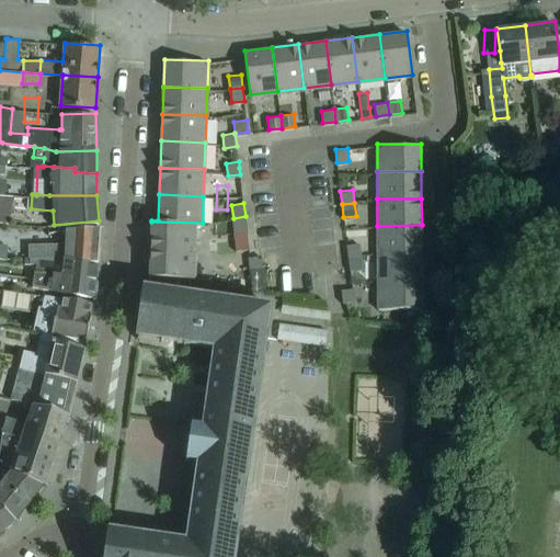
[(246,216),(233,218),(235,231),(247,229),(246,216)]
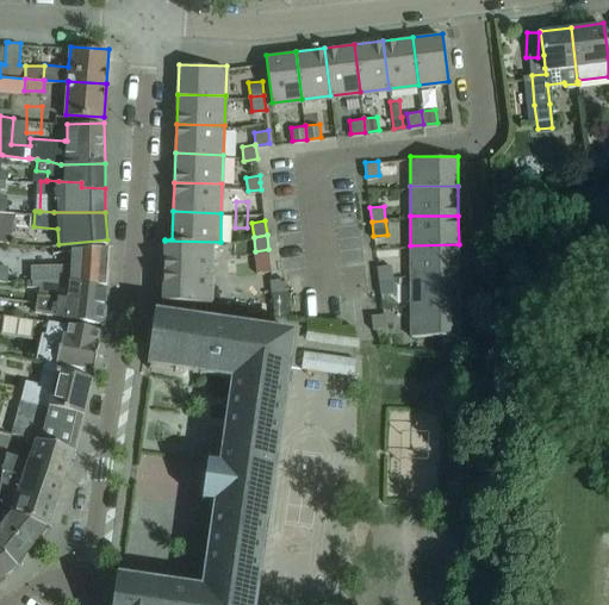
[(221,243),(221,242),(165,241),(163,269),(212,272),(213,243),(221,243)]
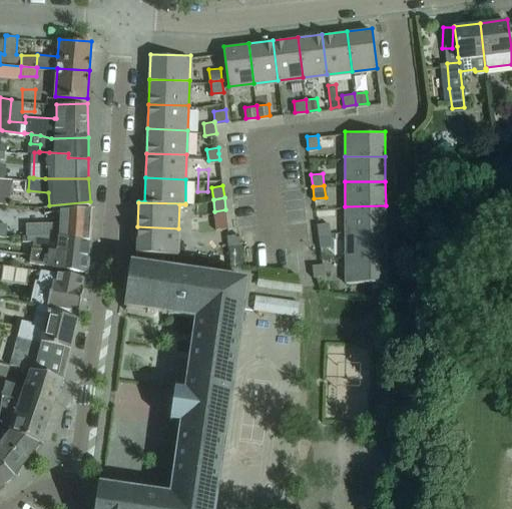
[(386,205),(345,206),(345,230),(386,230),(386,205)]
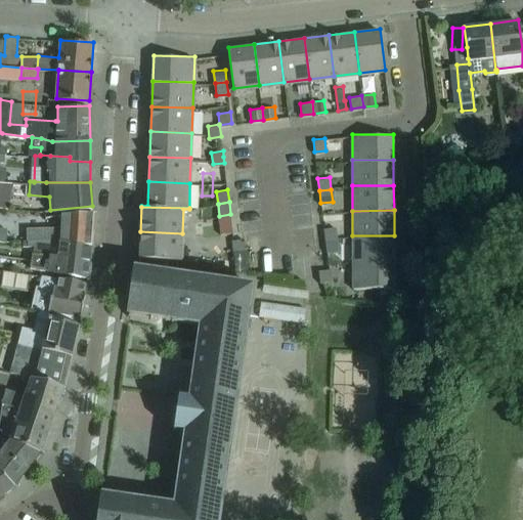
[(23,240),(23,241),(36,241),(59,240),(93,245),(95,211),(59,215),(59,226),(28,226),(28,240),(23,240)]
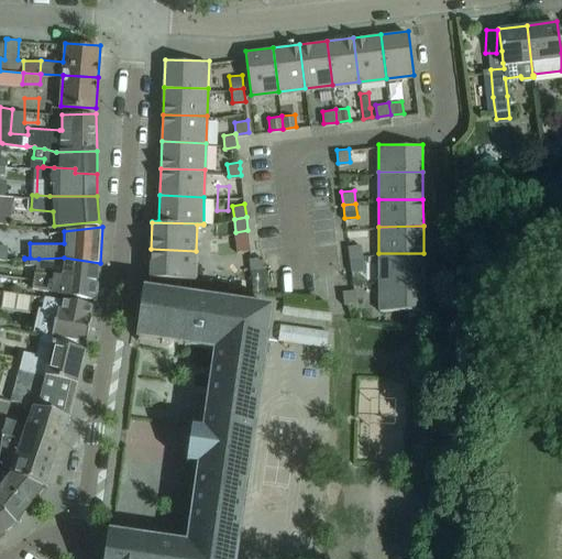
[(350,258),(362,255),(361,242),(348,244),(350,258)]
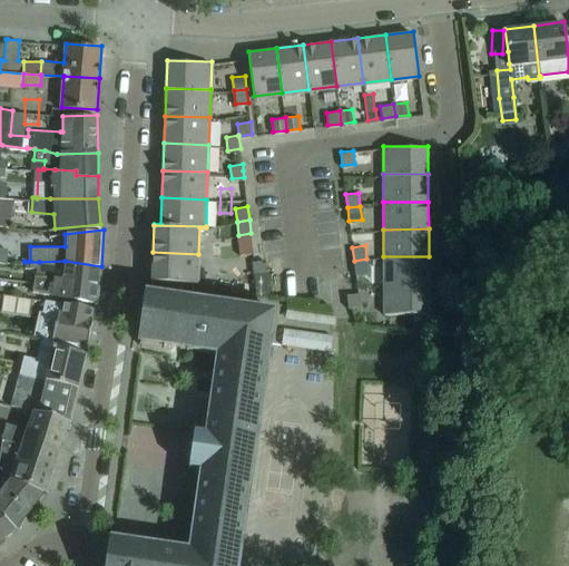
[(197,282),(198,254),(153,252),(151,280),(197,282)]
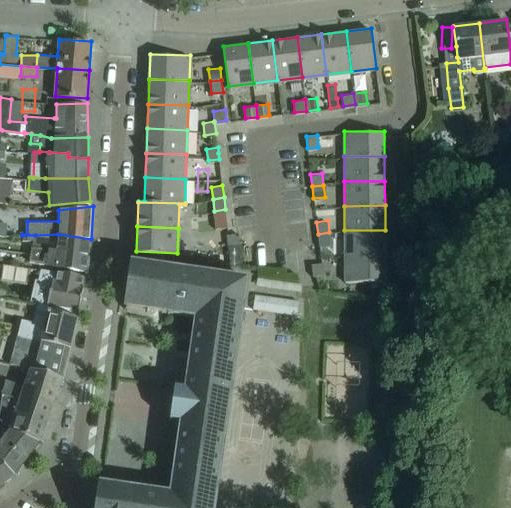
[(385,230),(344,230),(345,255),(385,255),(385,230)]
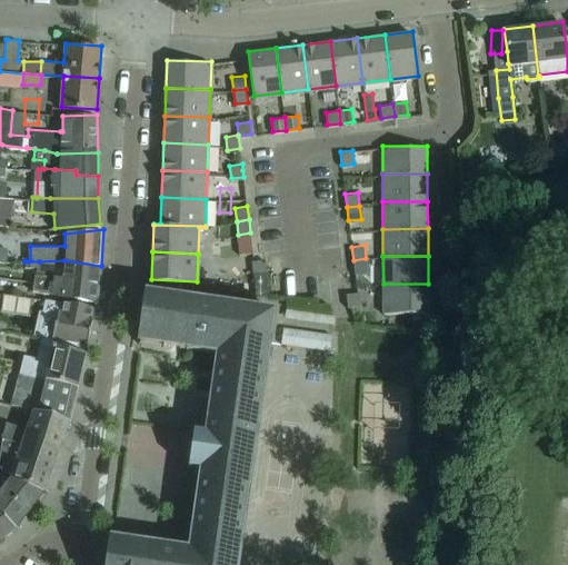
[(265,258),(252,259),(253,273),(267,271),(265,258)]
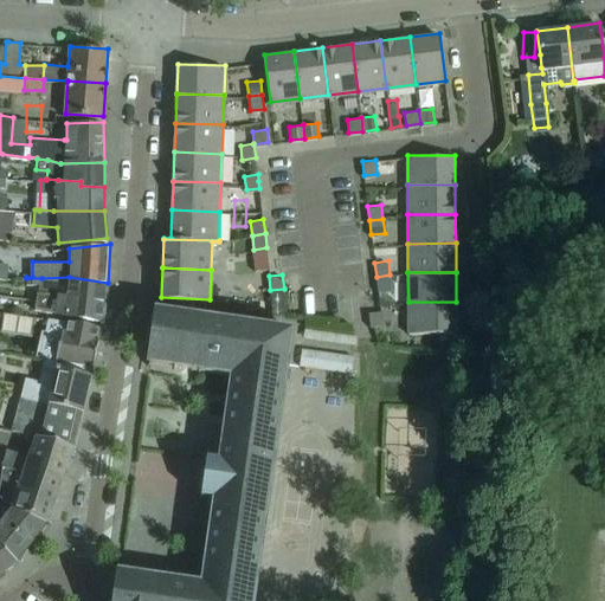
[(390,275),(377,277),(378,291),(392,289),(390,275)]
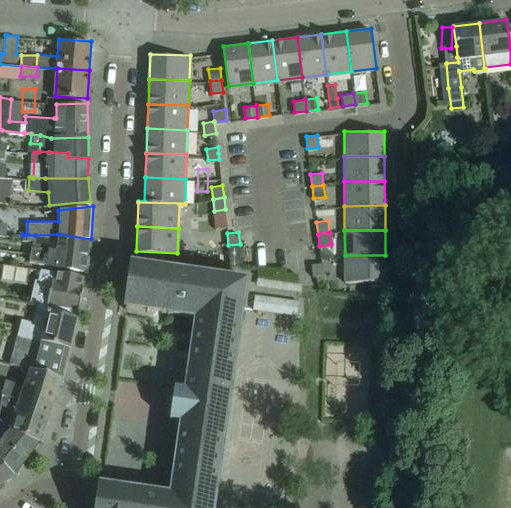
[(89,255),(91,239),(58,234),(35,235),(34,239),(35,239),(34,246),(33,247),(89,255)]
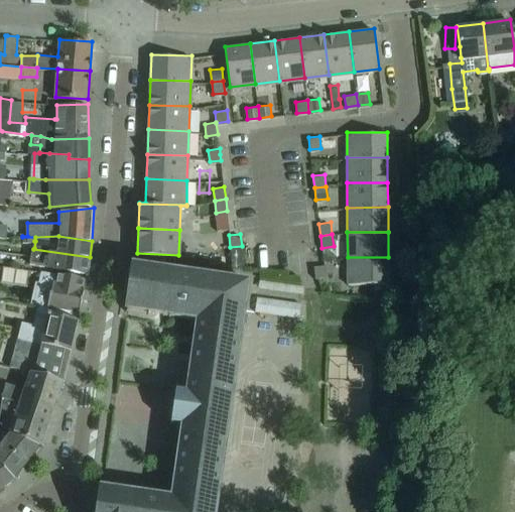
[(33,249),(34,248),(31,247),(28,262),(53,266),(52,268),(68,270),(88,272),(90,257),(33,249)]
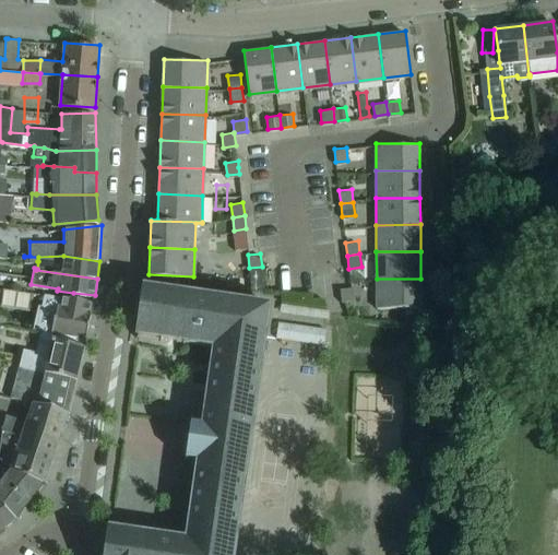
[(0,281),(0,285),(24,291),(27,275),(2,271),(0,281)]
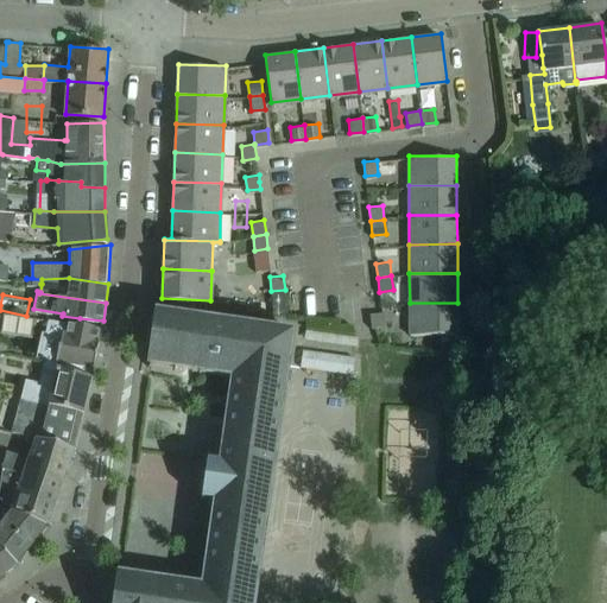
[(457,303),(410,303),(410,332),(457,332),(457,303)]
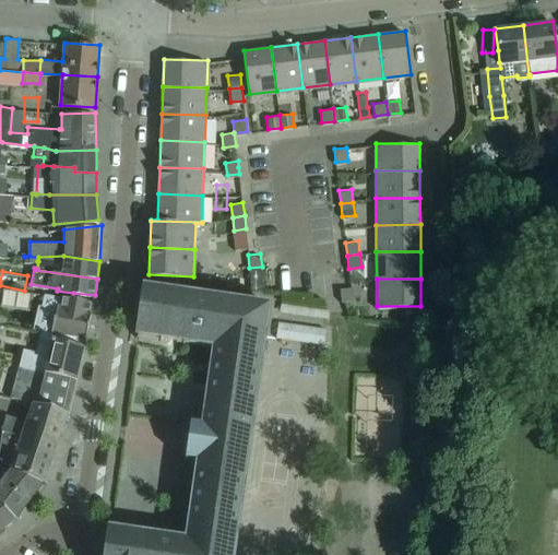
[(213,345),(263,352),(270,306),(144,285),(137,334),(213,345)]
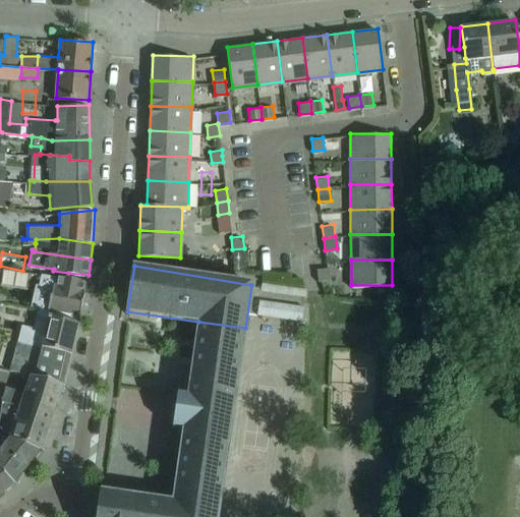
[(329,266),(327,267),(318,268),(319,280),(330,278),(329,266)]
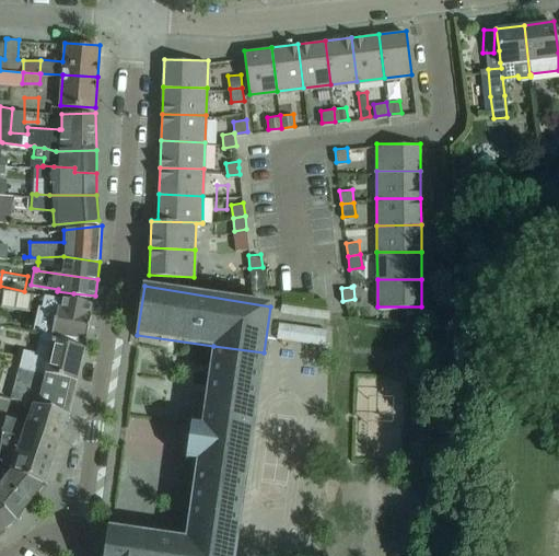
[(43,309),(38,327),(42,328),(42,329),(54,332),(55,329),(85,336),(91,313),(90,312),(91,302),(61,297),(60,297),(56,312),(43,309)]
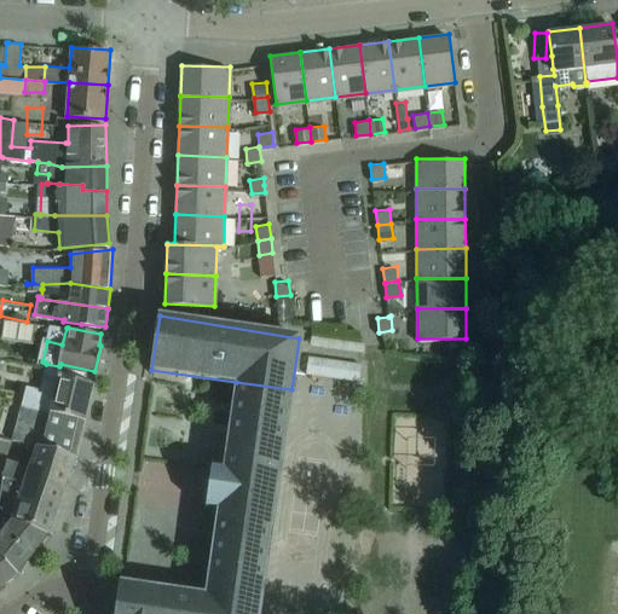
[(26,386),(19,406),(84,418),(94,371),(61,364),(59,366),(46,364),(40,388),(26,386)]
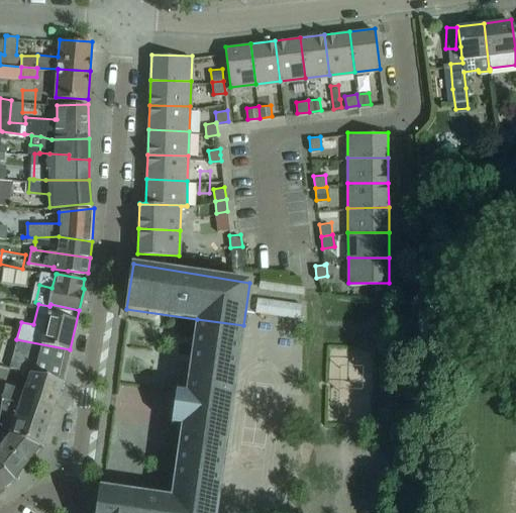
[(215,512),(243,325),(197,319),(191,366),(182,364),(170,448),(178,450),(172,497),(100,486),(96,512),(215,512)]
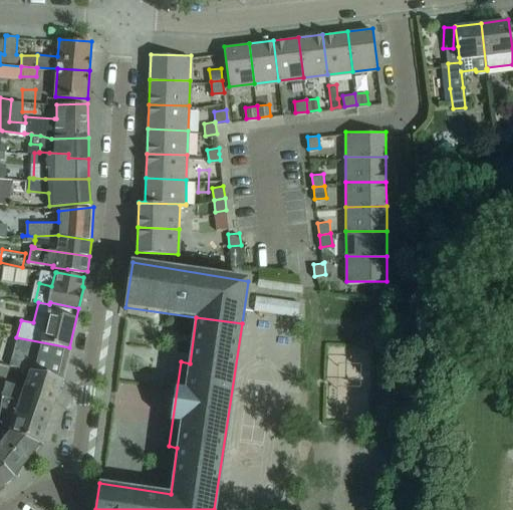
[(62,378),(69,347),(16,337),(15,342),(10,366),(30,370),(62,378)]
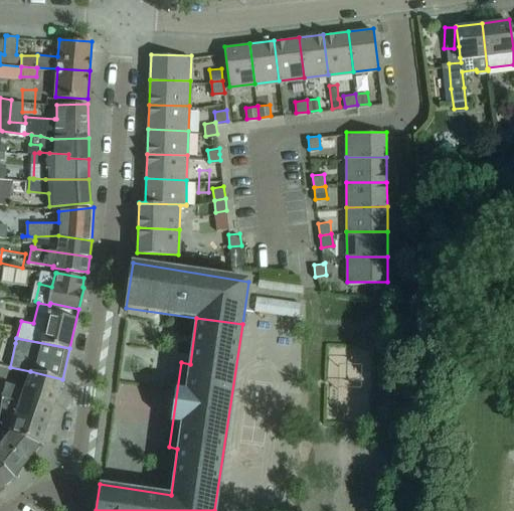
[(0,408),(0,429),(39,444),(62,379),(30,371),(25,386),(5,380),(2,393),(0,408)]
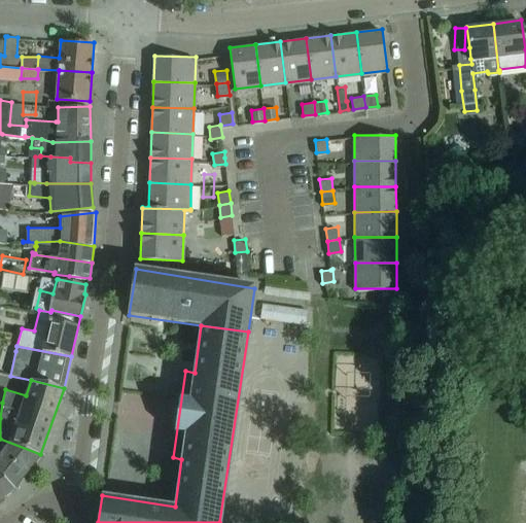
[(14,487),(40,454),(0,439),(0,480),(9,491),(14,487)]
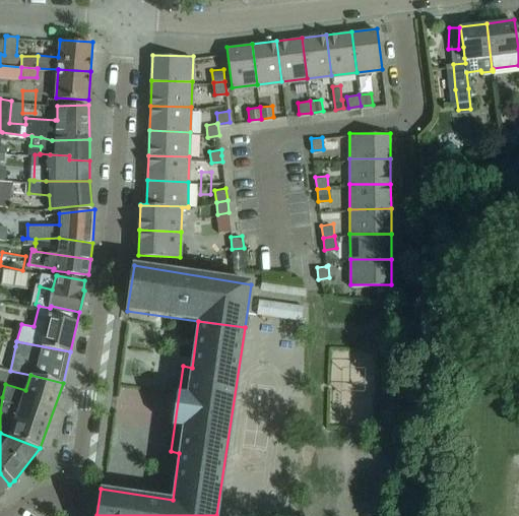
[(0,473),(0,491),(9,485),(0,473)]
